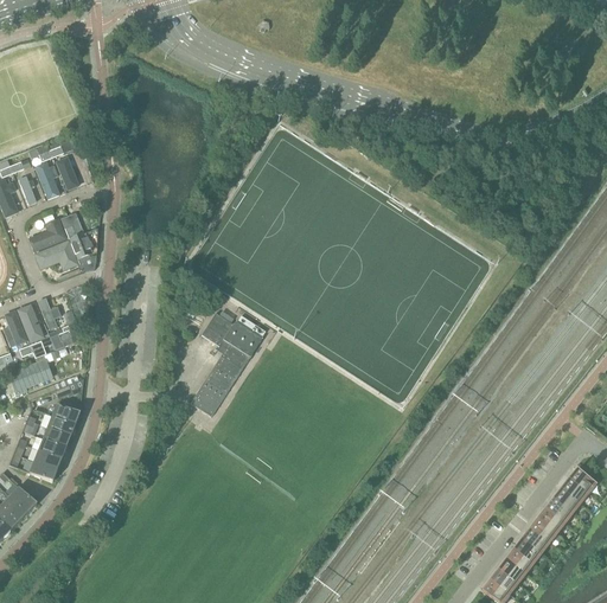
[(52,156),(72,148),(74,151),(82,147),(77,135),(69,139),(70,141),(62,145),(59,141),(48,145),(49,148),(52,156)]
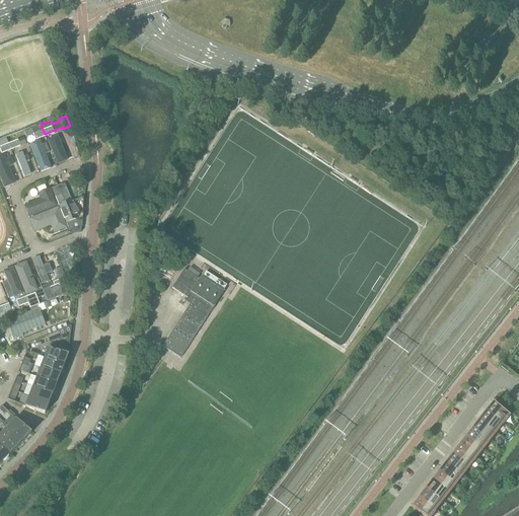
[(42,127),(41,124),(41,123),(30,126),(31,127),(33,133),(35,138),(45,134),(42,127)]
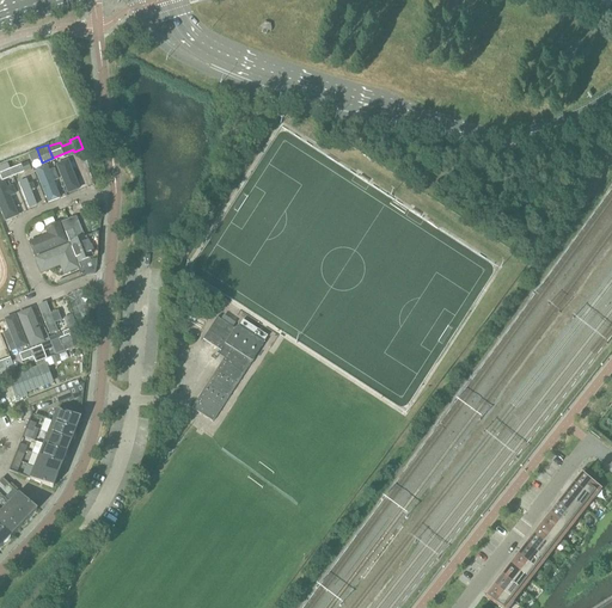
[(36,148),(29,152),(31,159),(40,157),(37,149),(36,148)]
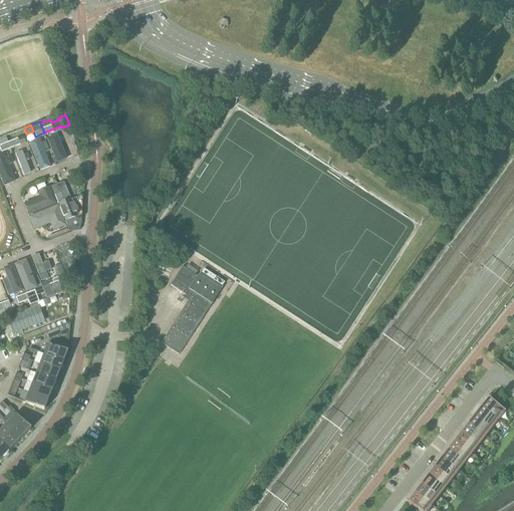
[(56,156),(64,154),(56,133),(46,136),(56,156)]
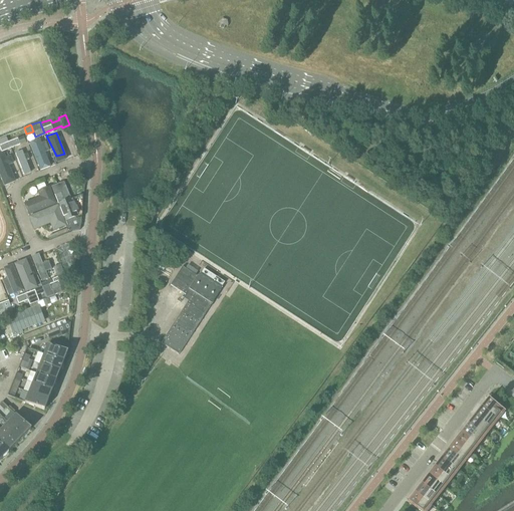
[(23,134),(17,137),(8,140),(10,145),(11,146),(20,143),(26,140),(23,134)]
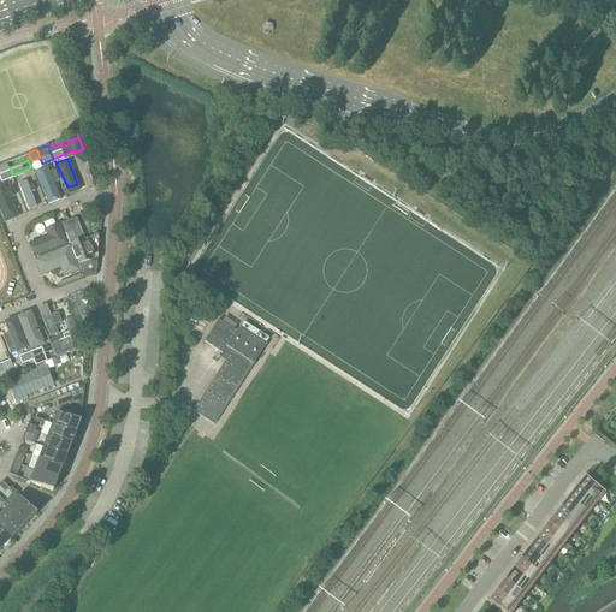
[(7,161),(0,164),(0,171),(10,167),(10,166),(7,161)]
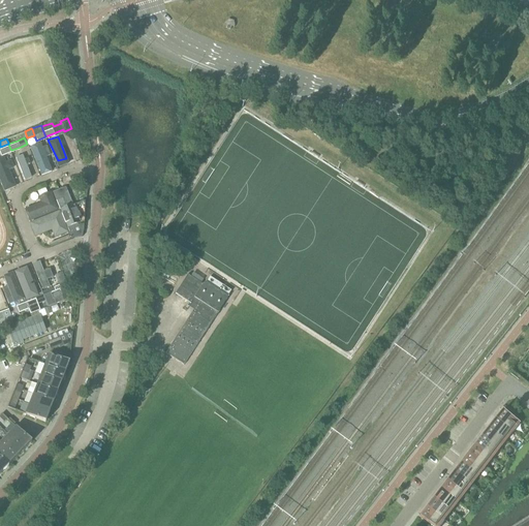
[(55,169),(45,148),(42,141),(32,145),(42,175),(55,169)]
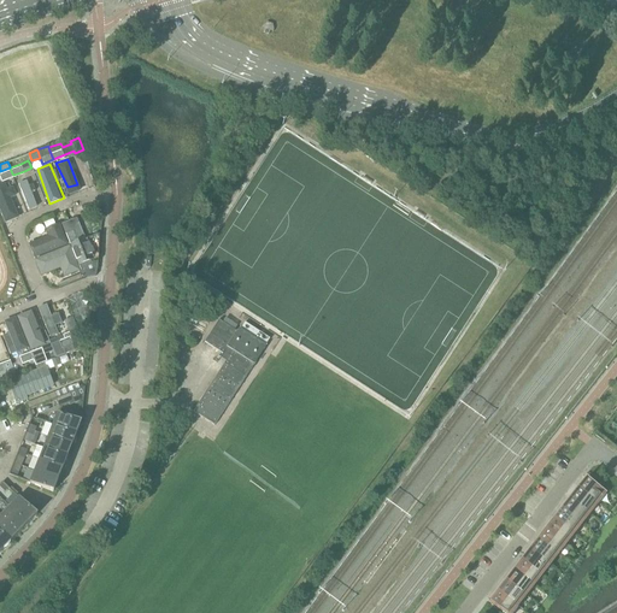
[(13,175),(12,174),(10,168),(0,171),(0,175),(1,180),(13,175)]
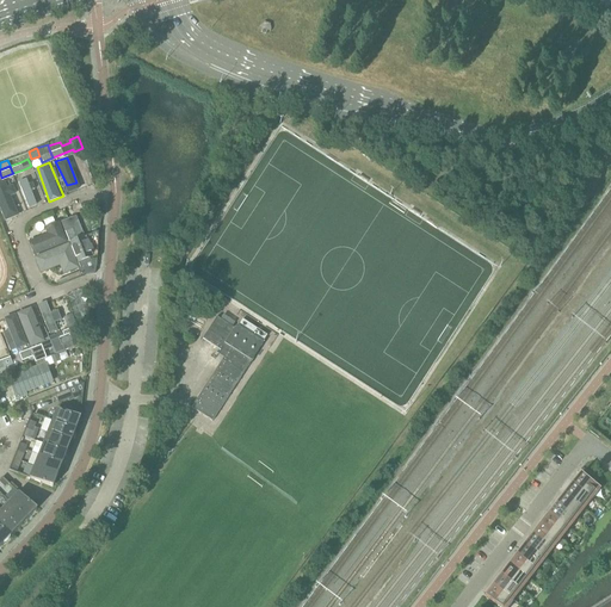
[(28,209),(39,205),(29,178),(19,181),(28,209)]
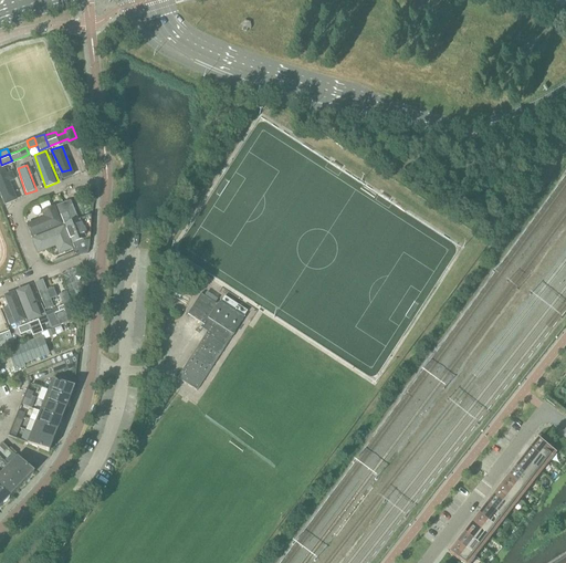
[(8,168),(0,170),(0,186),(7,204),(19,199),(11,177),(10,175),(8,168)]
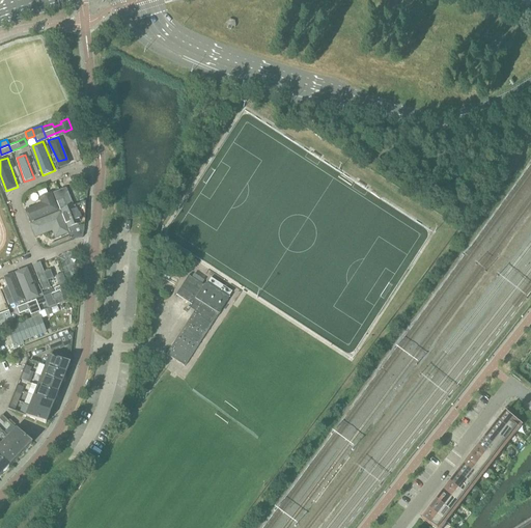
[(50,193),(23,201),(30,215),(49,209),(55,205),(50,193)]
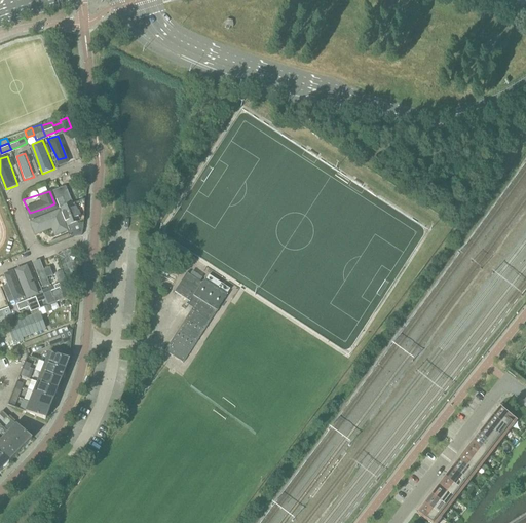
[(55,196),(60,207),(66,204),(62,194),(55,196)]
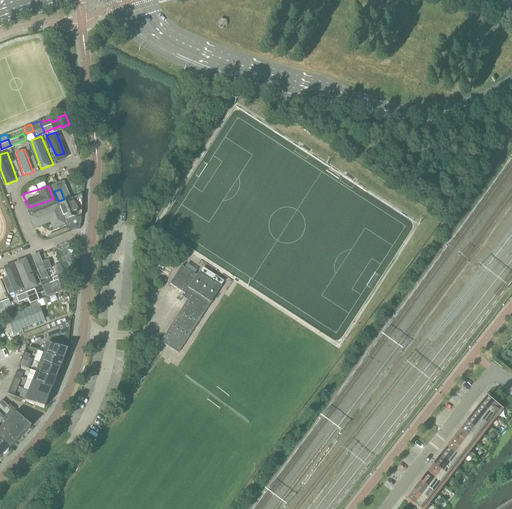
[(67,207),(64,199),(58,201),(61,209),(67,207)]
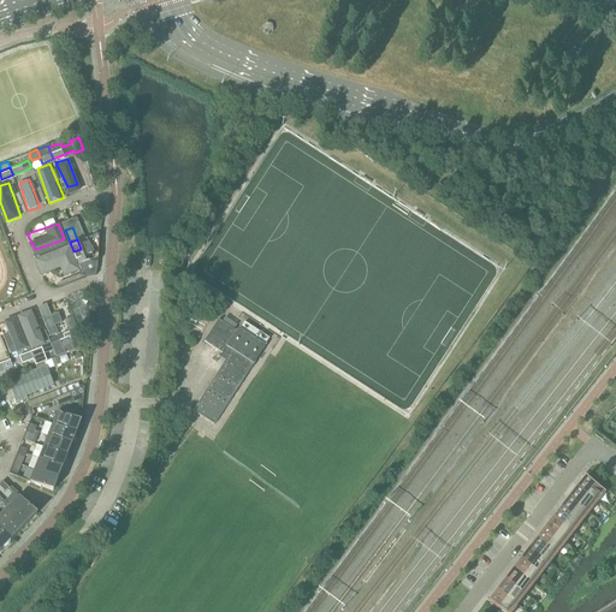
[(63,249),(35,260),(41,274),(76,262),(73,256),(70,247),(63,249)]
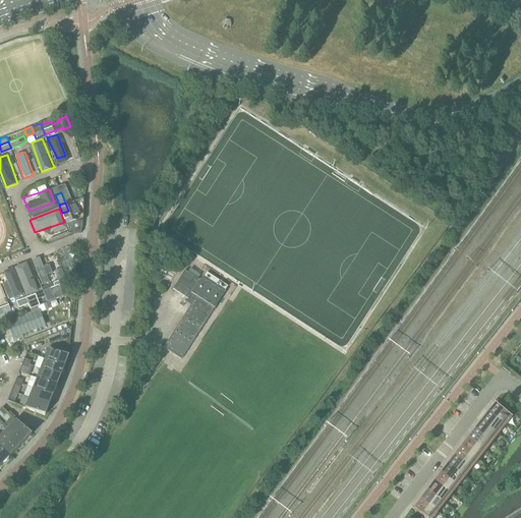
[(52,281),(43,257),(34,262),(42,285),(52,281)]
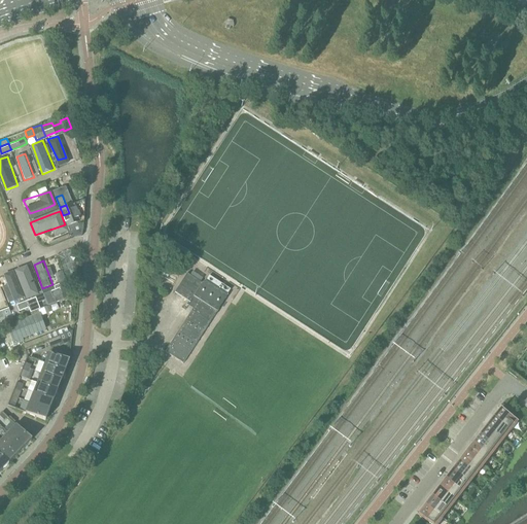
[(163,271),(168,274),(174,265),(168,262),(163,271)]
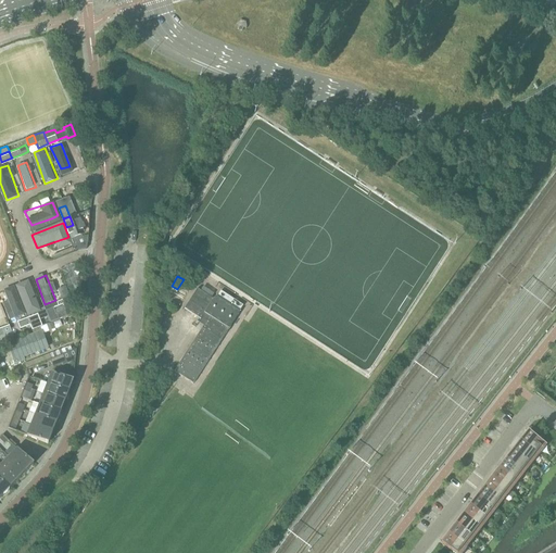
[(20,285),(29,312),(40,308),(30,280),(20,285)]
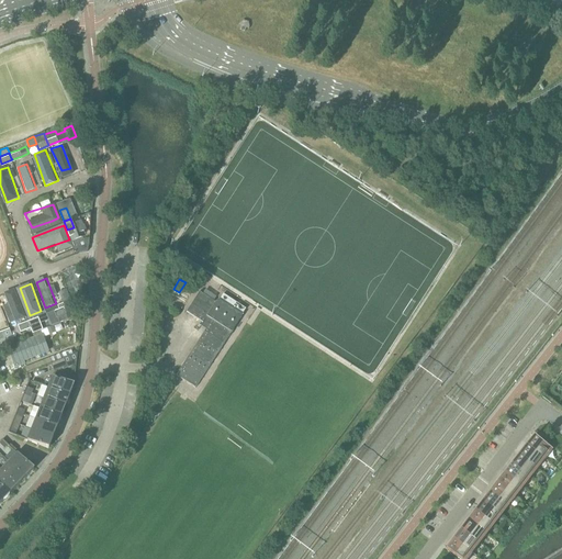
[(208,323),(176,372),(195,386),(243,313),(242,313),(246,306),(223,291),(218,298),(217,298),(215,300),(200,289),(187,310),(208,323)]
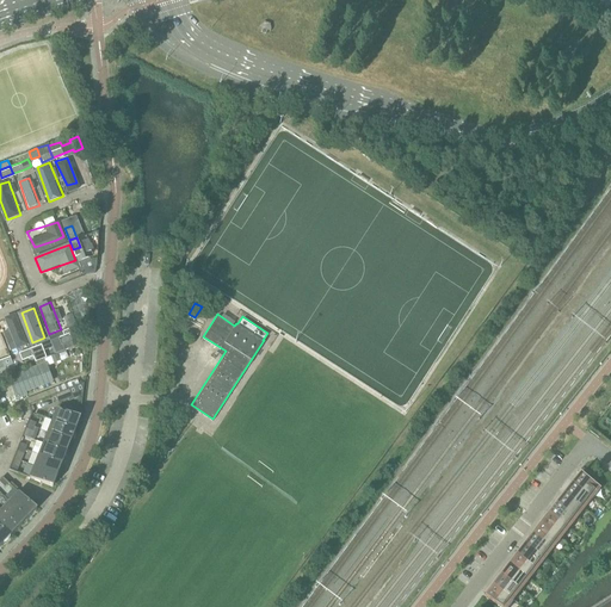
[(0,321),(12,350),(16,350),(26,346),(13,315),(0,320),(0,321)]
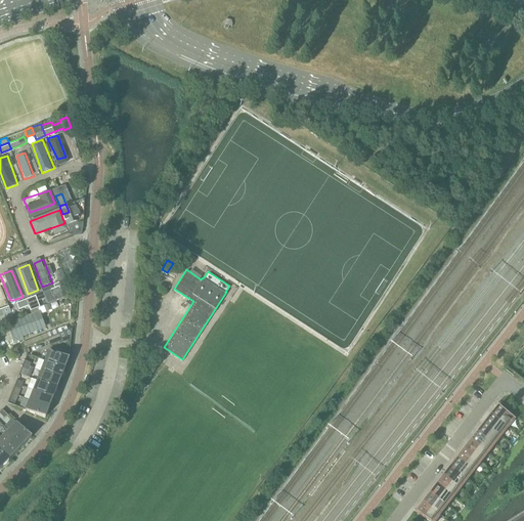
[(62,290),(53,293),(54,297),(55,299),(72,292),(66,276),(58,279),(59,284),(62,290)]
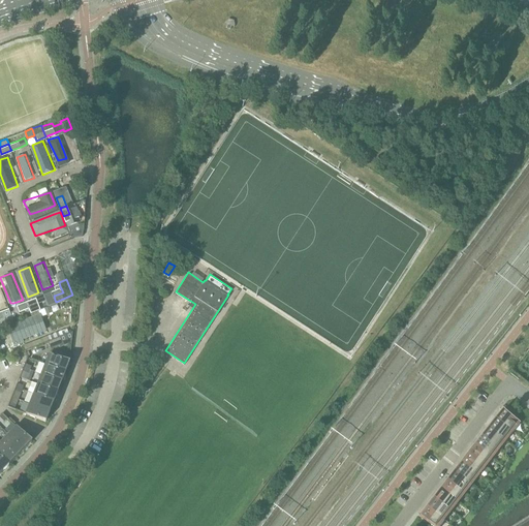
[(63,292),(60,286),(55,288),(51,289),(51,290),(52,294),(53,296),(54,296),(63,292)]
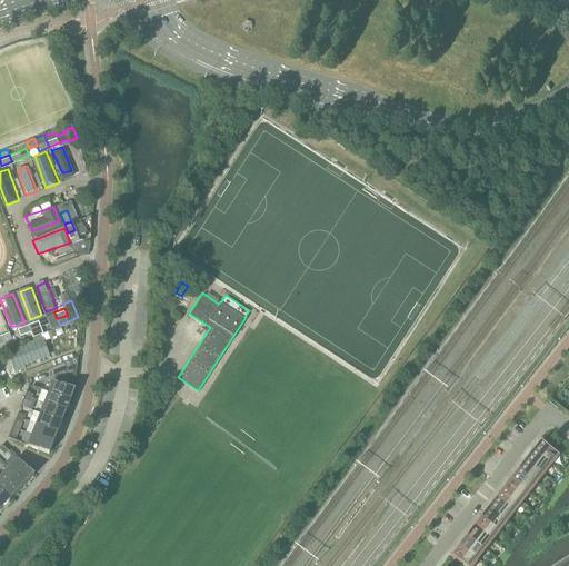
[(55,313),(47,316),(50,321),(51,327),(60,325),(59,323),(58,318),(57,318),(56,316),(55,313)]
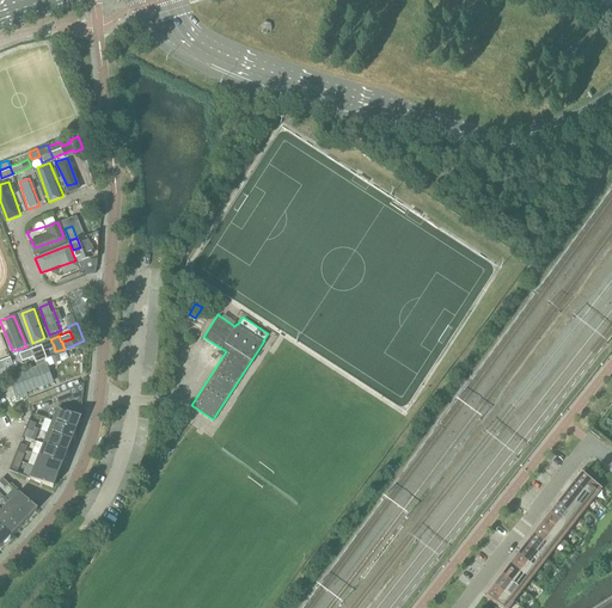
[(44,349),(41,342),(30,347),(32,354),(44,349)]
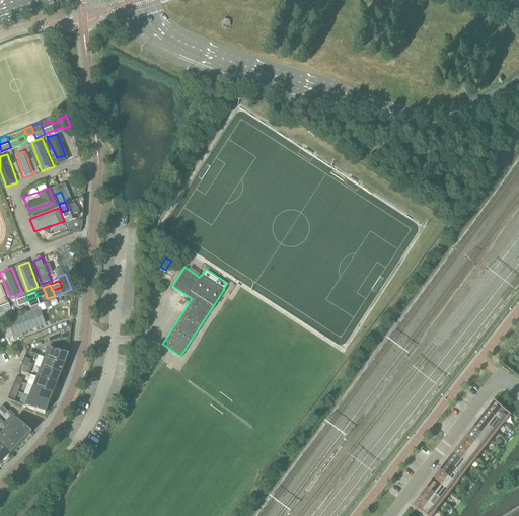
[(18,304),(27,300),(25,294),(16,297),(18,304)]
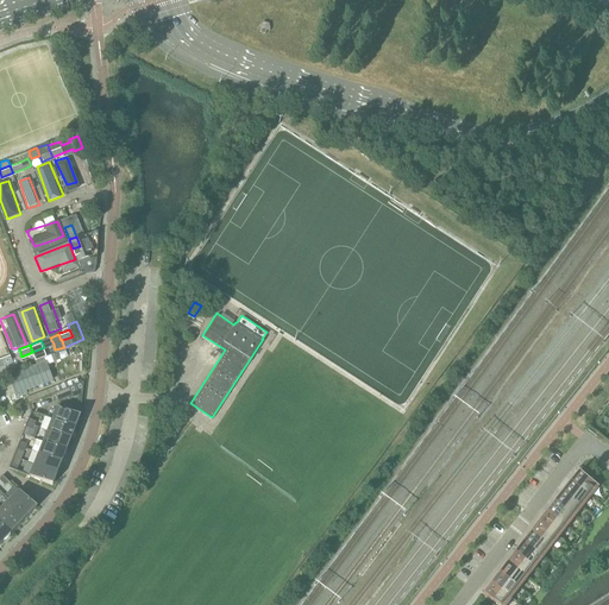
[(44,347),(32,352),(35,358),(46,354),(44,347)]
